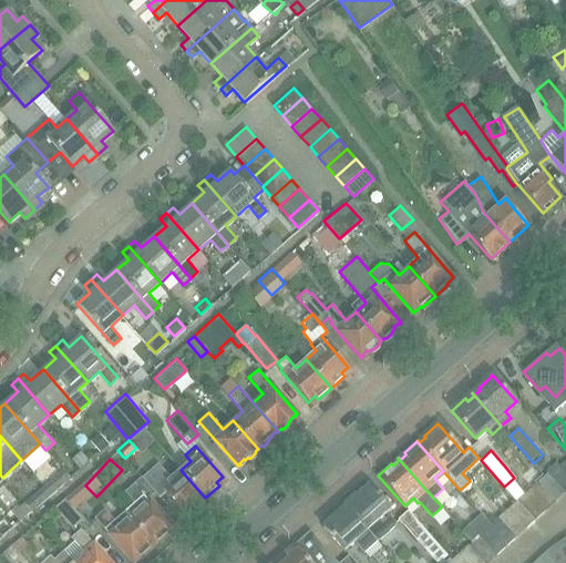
[(158,462),(142,477),(153,491),(154,491),(158,497),(165,491),(183,511),(189,505),(193,509),(205,498),(181,470),(172,477),(158,462)]
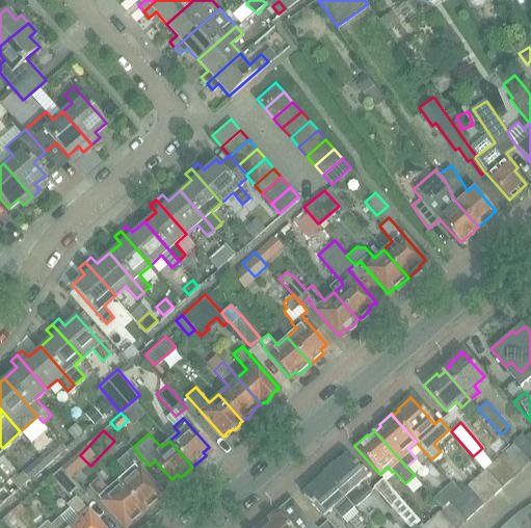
[(530,441),(525,434),(515,443),(530,459),(530,458),(530,441)]
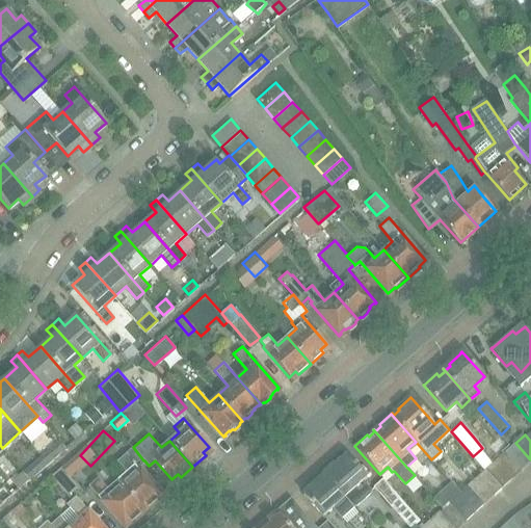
[(42,455),(47,462),(64,447),(59,440),(42,455)]
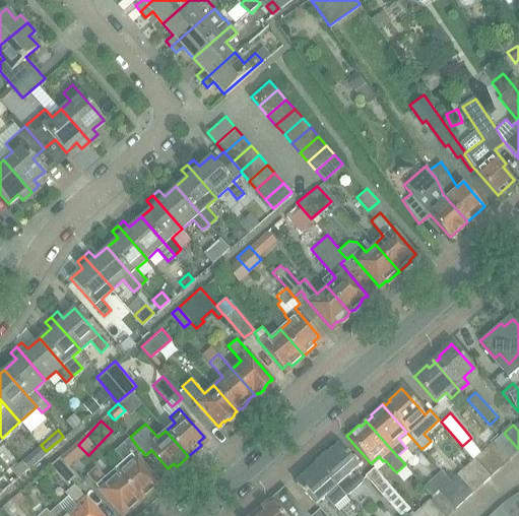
[(504,433),(496,441),(510,457),(518,449),(504,433)]
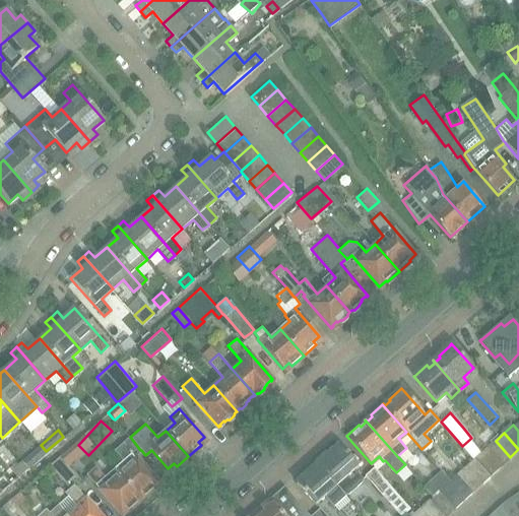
[(127,464),(118,472),(141,499),(159,482),(135,455),(140,450),(130,437),(129,436),(123,441),(114,448),(127,464)]
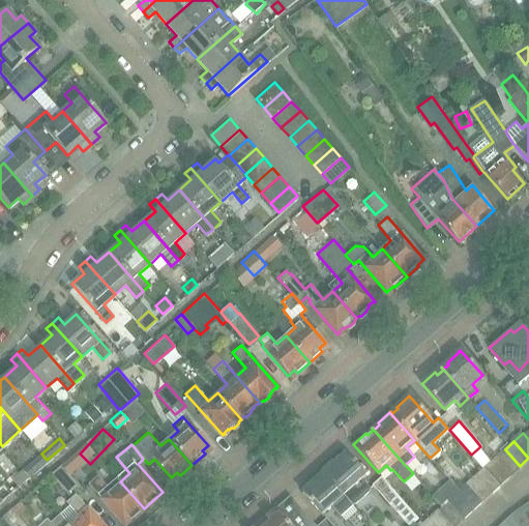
[(505,449),(496,457),(510,474),(520,466),(505,449)]
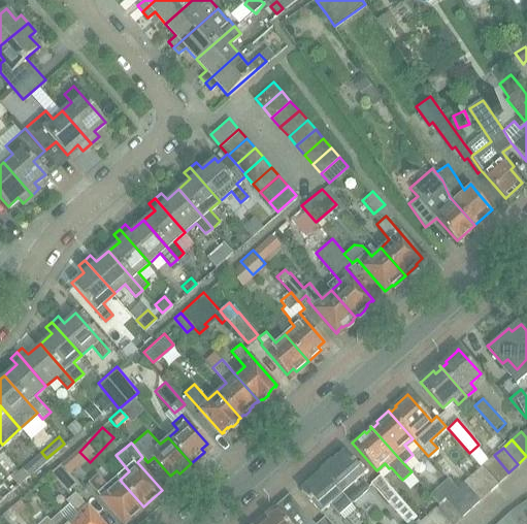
[(343,451),(321,470),(350,503),(369,486),(360,475),(363,472),(343,451)]
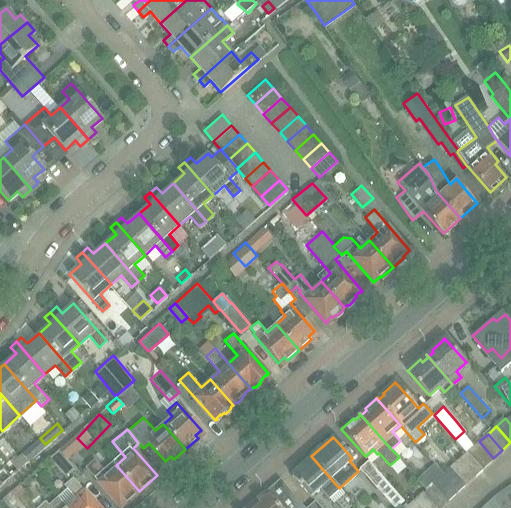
[(26,450),(31,456),(45,444),(40,438),(26,450)]
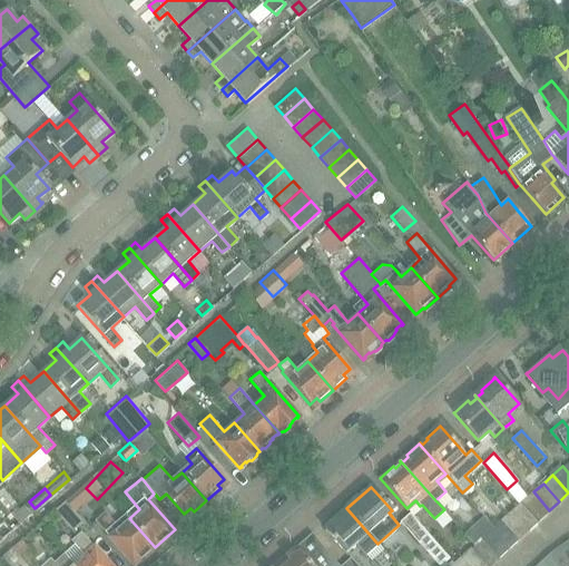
[(65,499),(75,510),(85,501),(76,490),(65,499)]
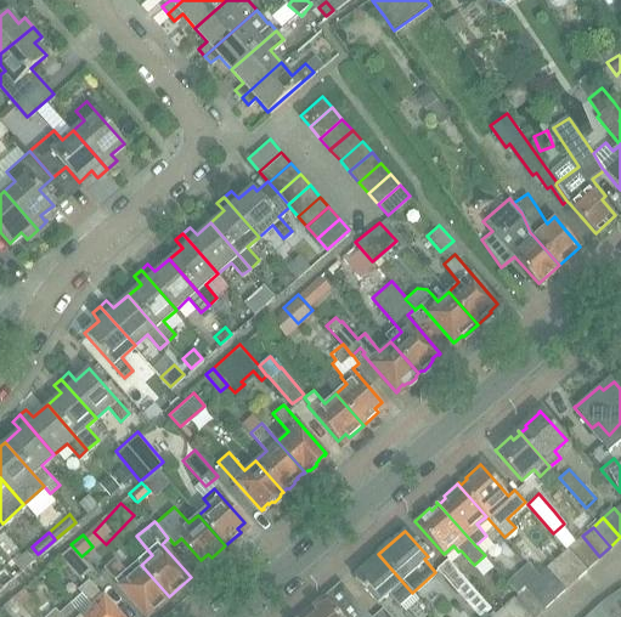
[(582,536),(571,547),(588,566),(599,556),(582,536)]
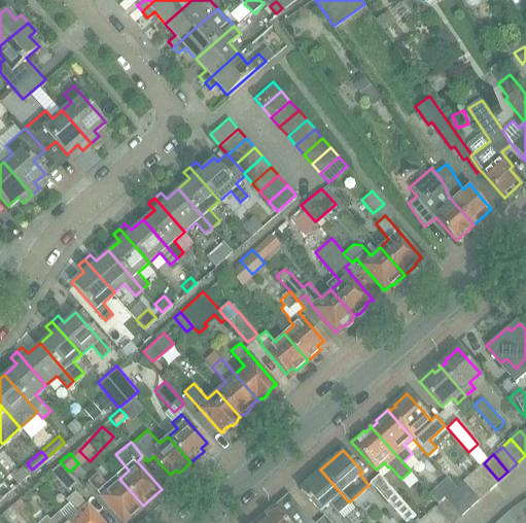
[(49,471),(63,486),(67,491),(77,482),(69,472),(60,461),(49,471)]
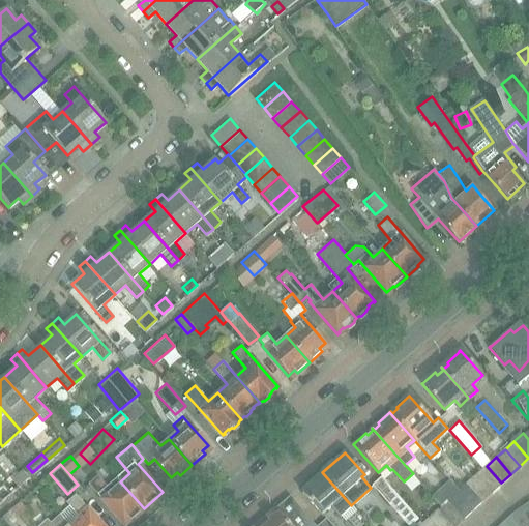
[(482,464),(472,472),(491,492),(501,483),(487,466),(485,467),(482,464)]
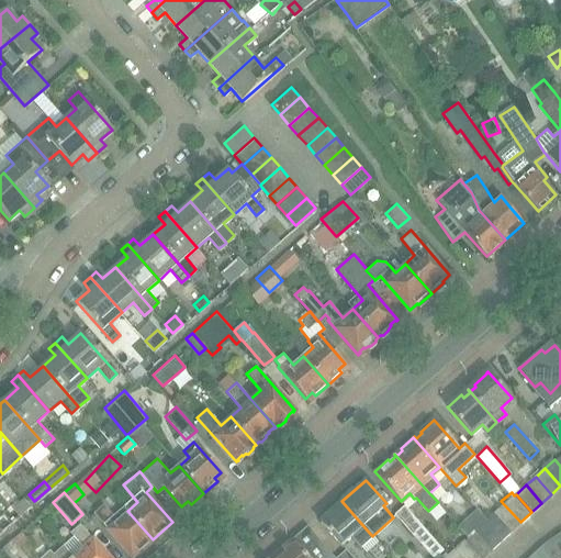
[(13,508),(19,514),(30,504),(23,498),(13,508)]
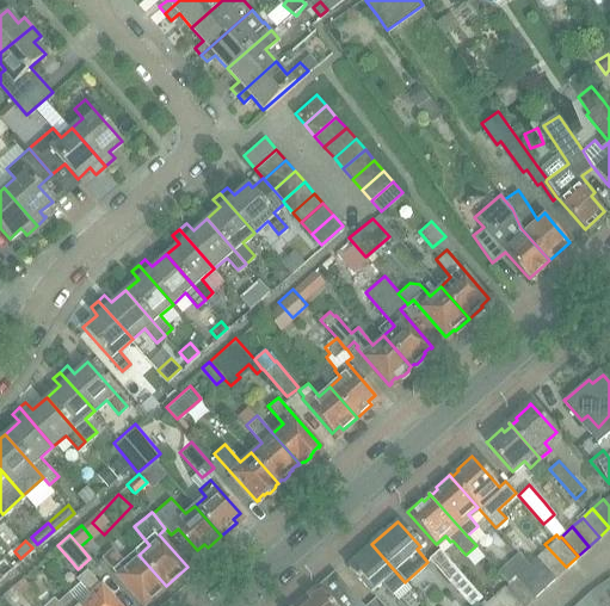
[(405,582),(371,544),(347,566),(370,591),(381,581),(392,593),(405,582)]
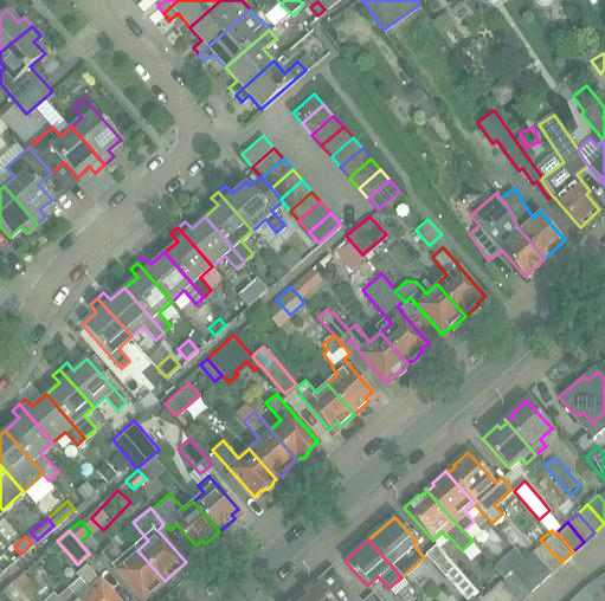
[(540,540),(532,547),(553,570),(561,562),(540,540)]
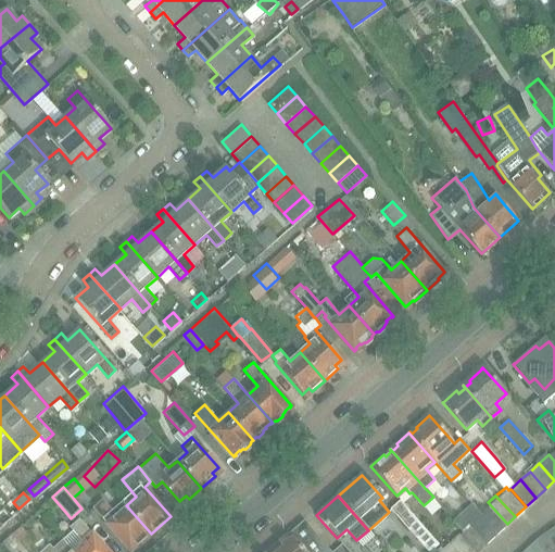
[(151,534),(126,505),(116,514),(102,498),(92,505),(130,551),(151,534)]
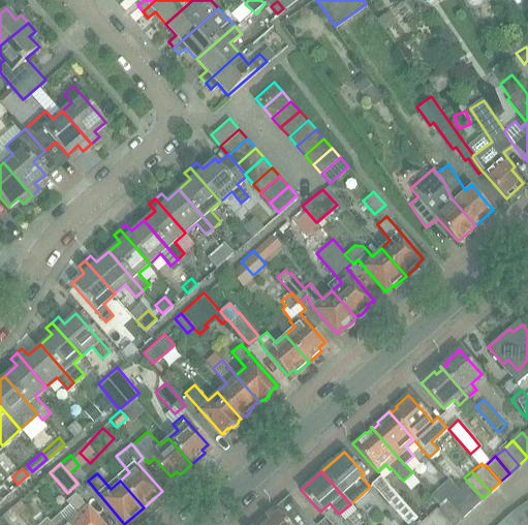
[(405,503),(379,474),(370,483),(396,512),(405,503)]
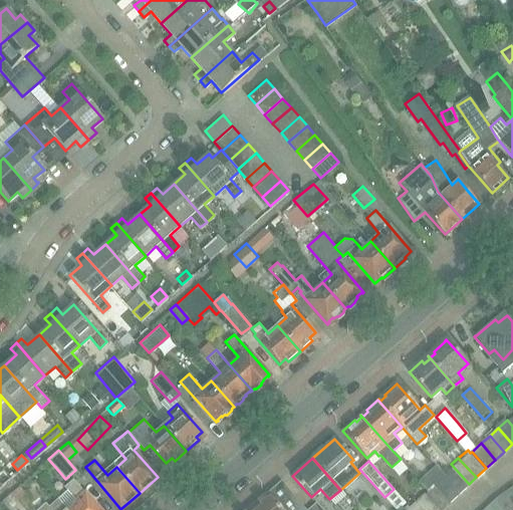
[(451,464),(440,474),(458,493),(469,484),(451,464)]
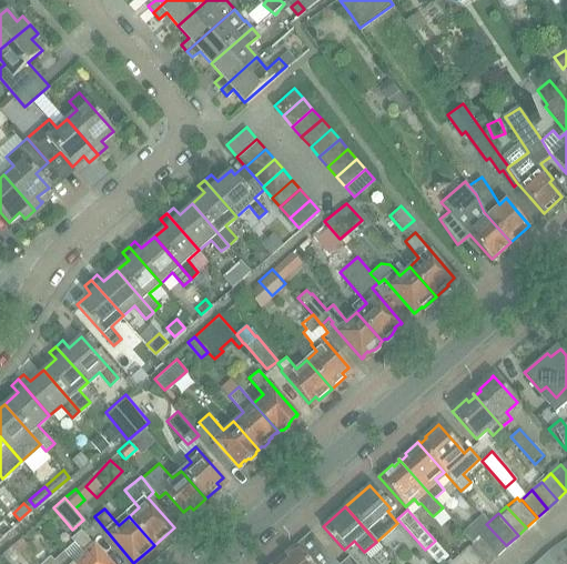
[(506,545),(486,524),(476,533),(496,554),(506,545)]
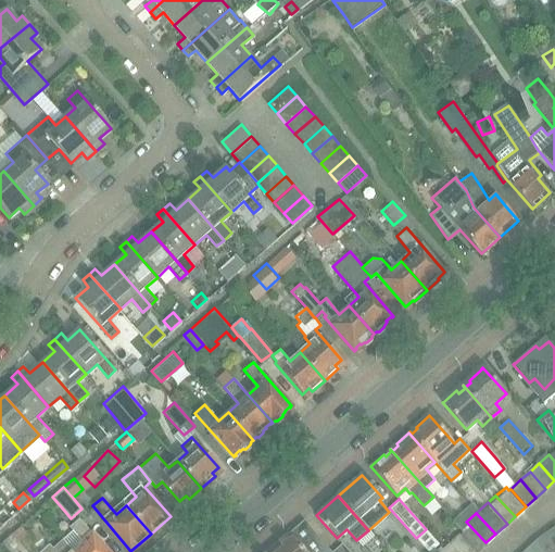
[(72,529),(62,538),(74,551),(109,551),(79,518),(70,527),(72,529)]
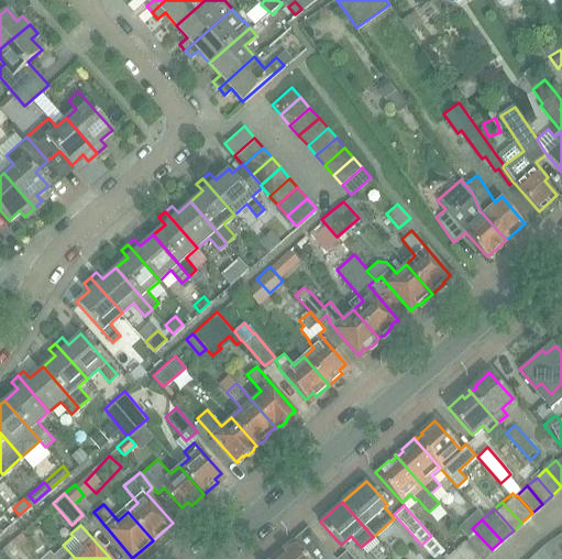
[(334,558),(335,558),(308,526),(270,558),(334,558)]
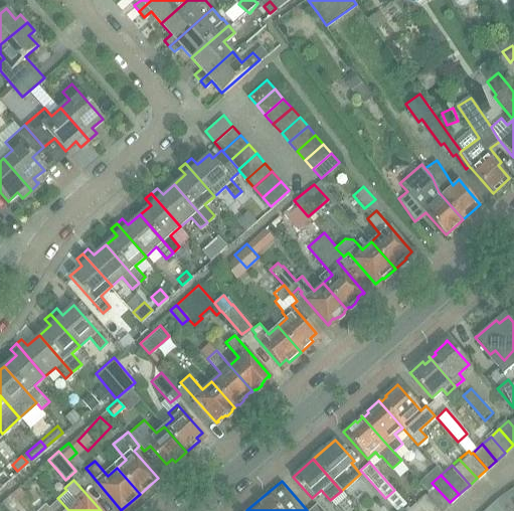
[(513,510),(513,485),(496,498),(504,510),(513,510)]
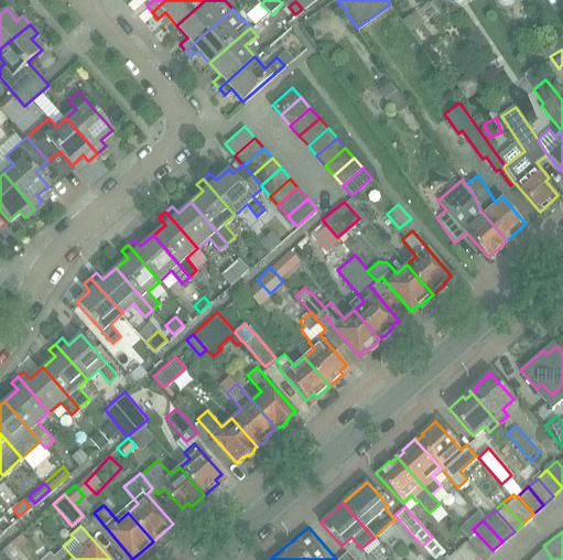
[(463,538),(453,547),(464,559),(482,559),(483,559),(463,538)]
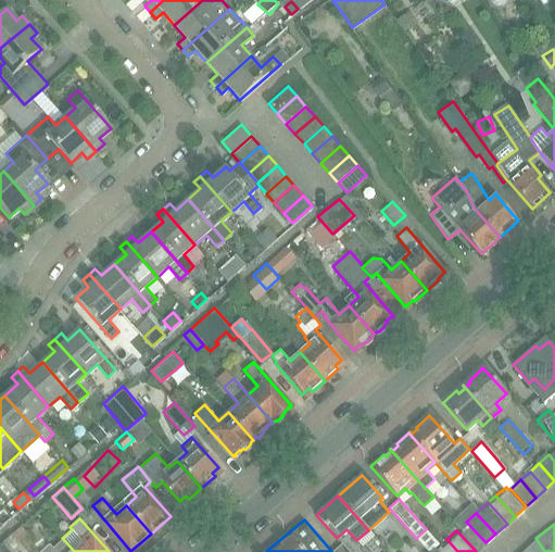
[(28,551),(11,532),(2,540),(1,541),(10,551),(28,551)]
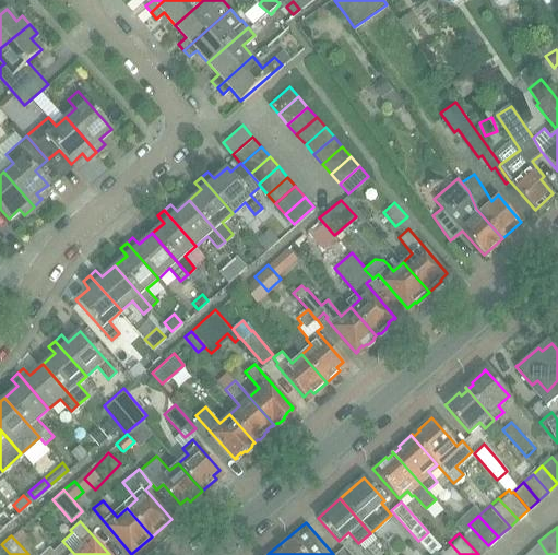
[(40,554),(74,554),(62,541),(52,550),(50,547),(40,554)]
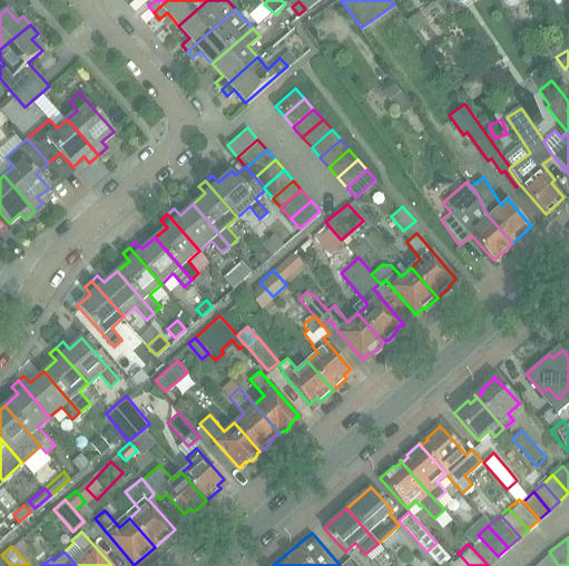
[(533,565),(558,565),(549,552),(533,565)]
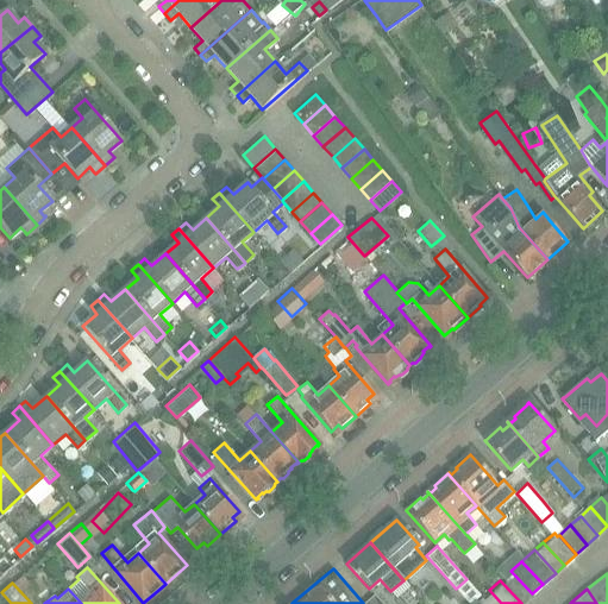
[(501,603),(489,590),(477,599),(481,603),(501,603)]
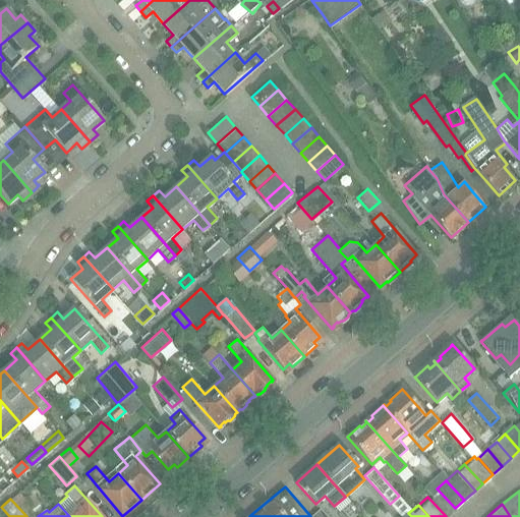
[(328,516),(321,508),(310,516),(309,516),(328,516)]
